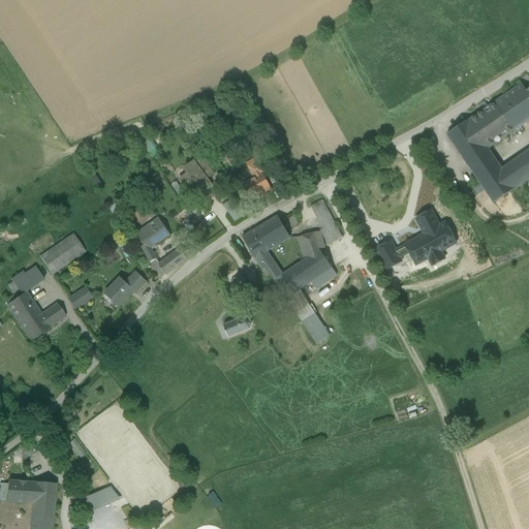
[(528,90),(526,92),(522,85),(517,88),(448,134),(495,204),(528,180),(528,150),(502,168),(489,148),(528,120),(528,90)]
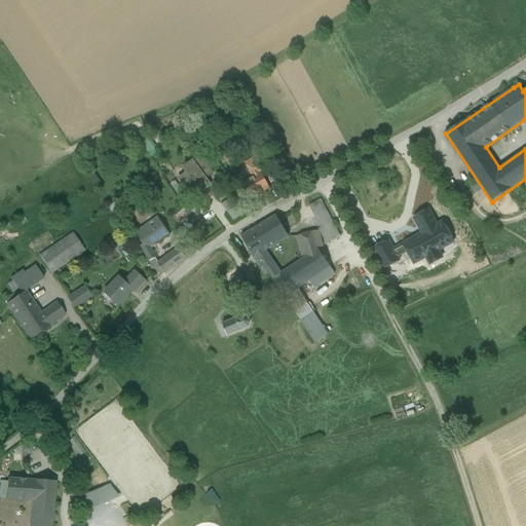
[(201,160),(194,164),(193,162),(185,168),(188,173),(180,179),(189,192),(197,186),(199,189),(204,185),(201,181),(211,174),(201,160)]
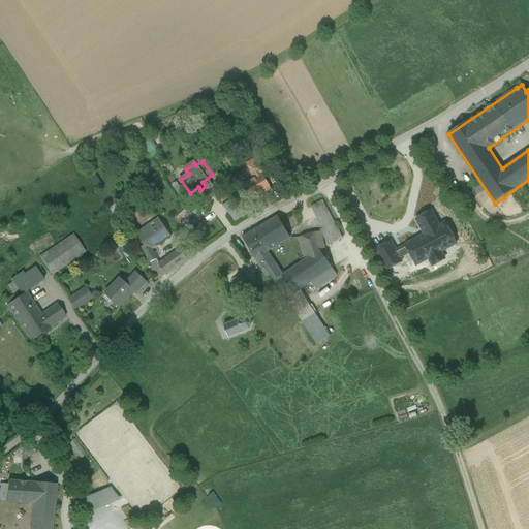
[(255,179),(245,185),(253,199),(271,189),(262,175),(257,166),(250,170),(255,179)]
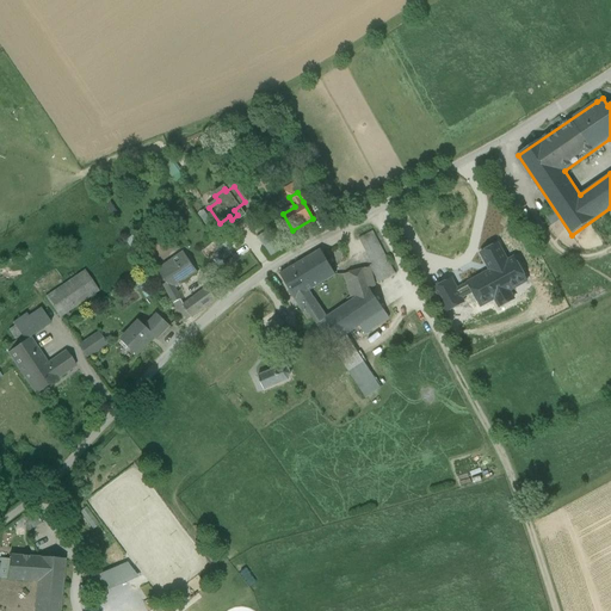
[(230,228),(221,235),(227,244),(236,235),(230,228)]
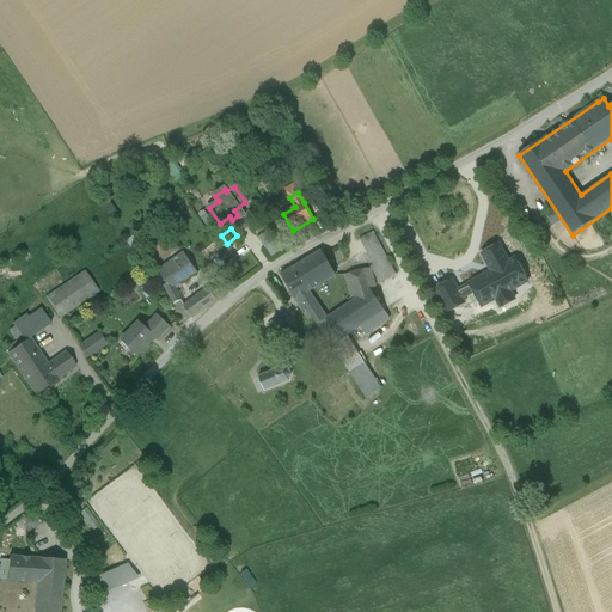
[(258,238),(274,256),(285,246),(268,228),(258,238)]
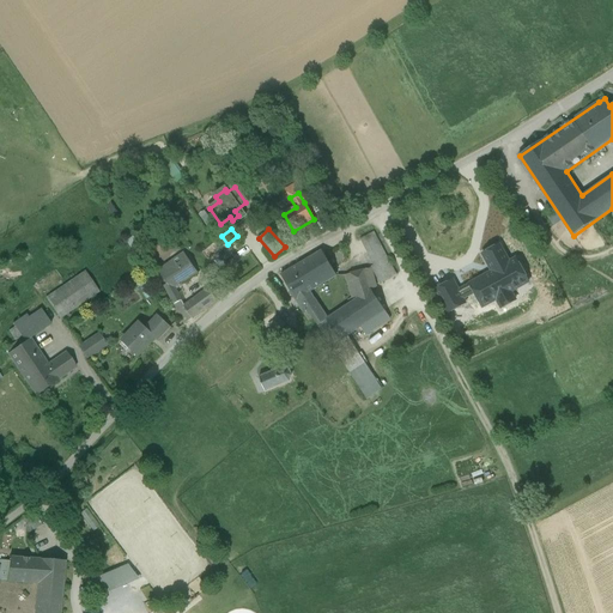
[(388,259),(374,232),(360,240),(374,266),(376,265),(388,259)]
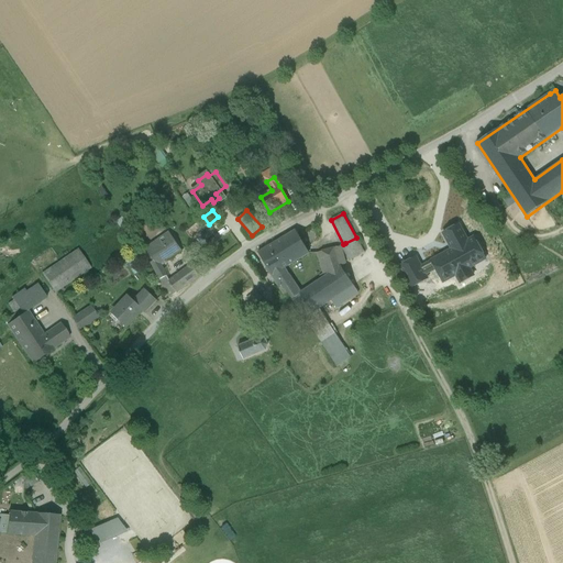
[(296,231),(276,243),(289,266),(309,254),(296,231)]
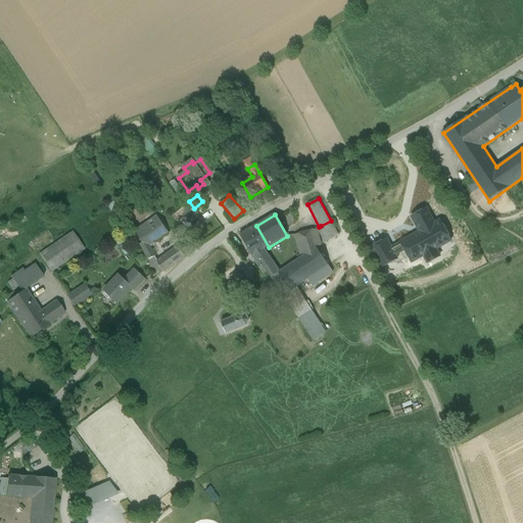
[(169,233),(157,217),(135,232),(141,240),(151,233),(156,241),(169,233)]
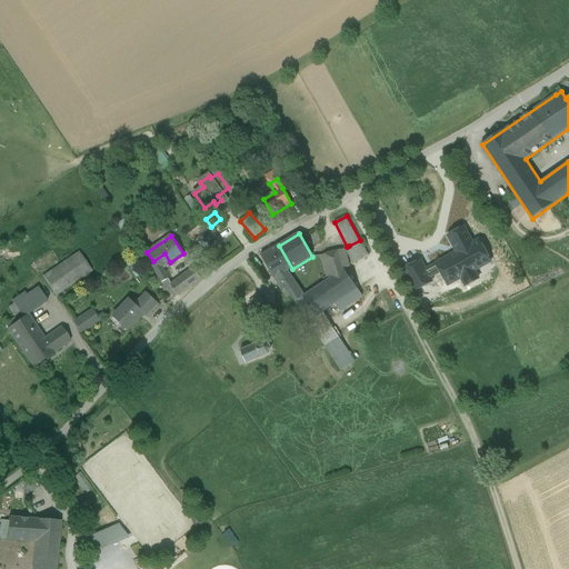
[(360,240),(349,246),(357,261),(368,256),(360,240)]
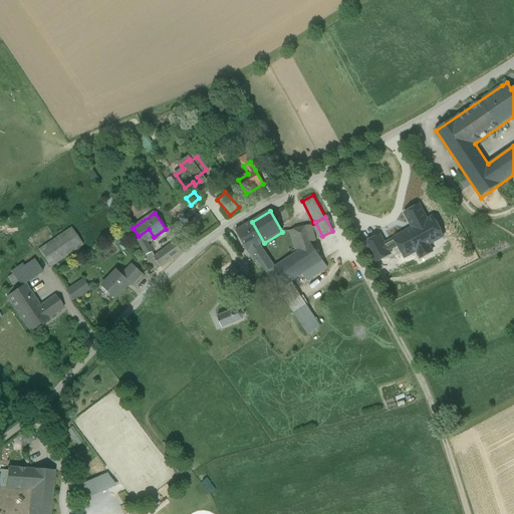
[(252,222),(236,231),(248,252),(264,243),(252,222)]
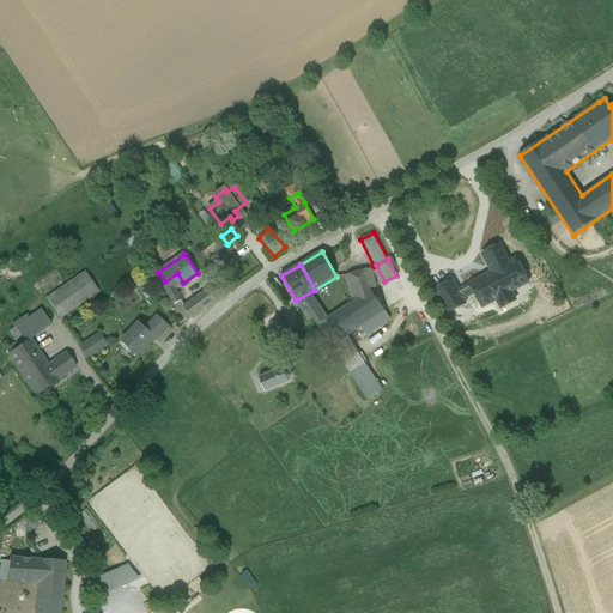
[(87,269),(47,296),(61,317),(102,292),(87,269)]
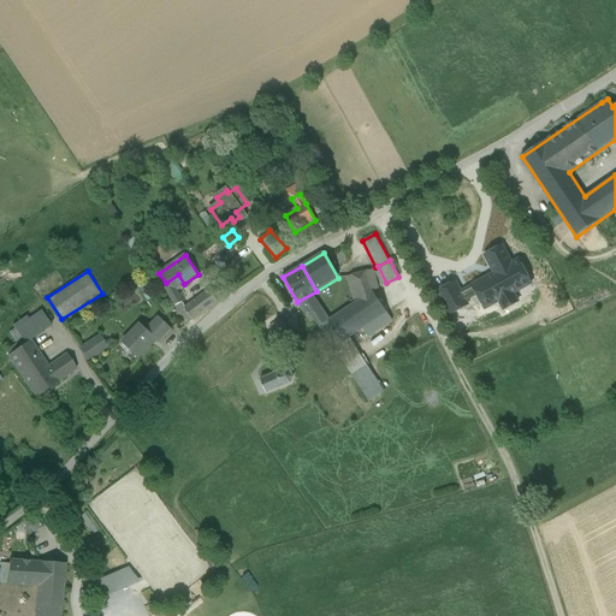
[(373,271),(347,278),(354,304),(373,292),(379,291),(373,271)]
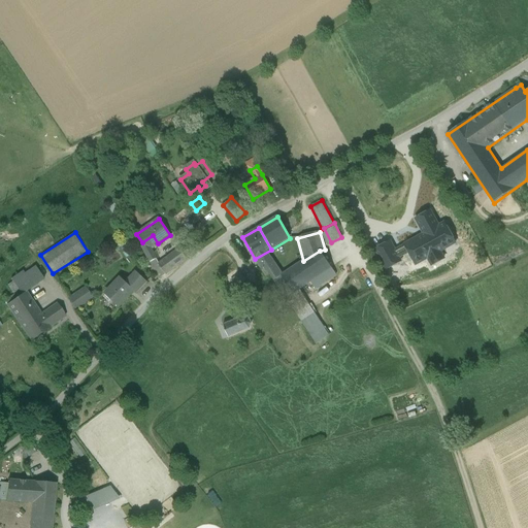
[(183,248),(159,261),(166,273),(190,261),(183,248)]
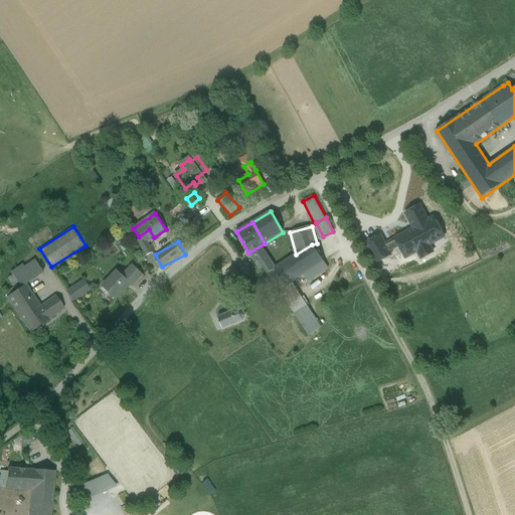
[(296,254),(275,269),(275,270),(286,287),(292,283),(303,276),(323,262),(312,244),(296,254)]
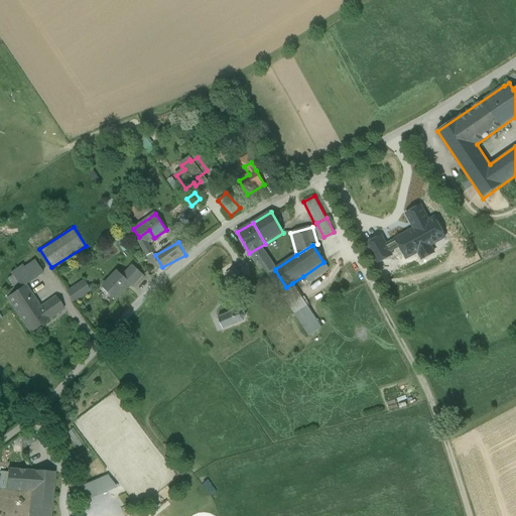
[(275,269),(264,252),(253,259),(255,263),(259,261),(268,275),(275,270),(275,269)]
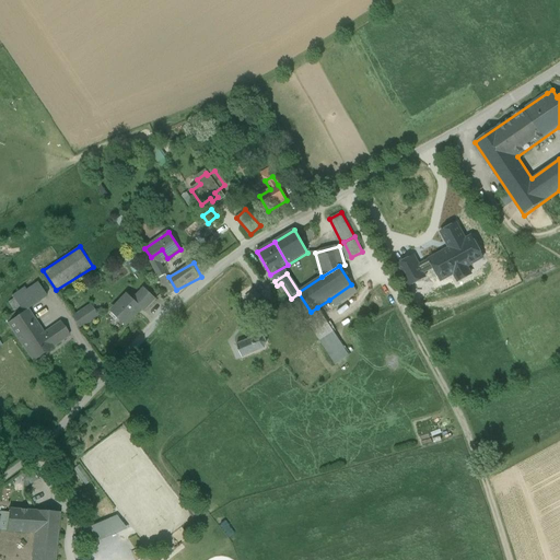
[(351,284),(329,300),(334,306),(357,292),(351,284)]
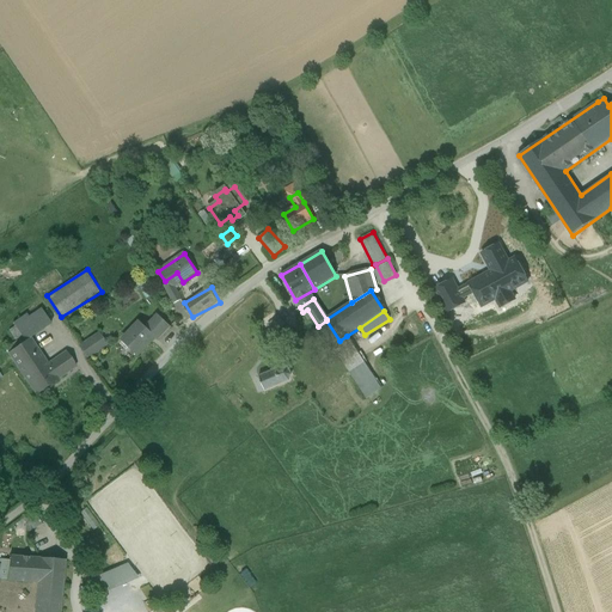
[(340,341),(326,320),(318,326),(331,346),(340,341)]
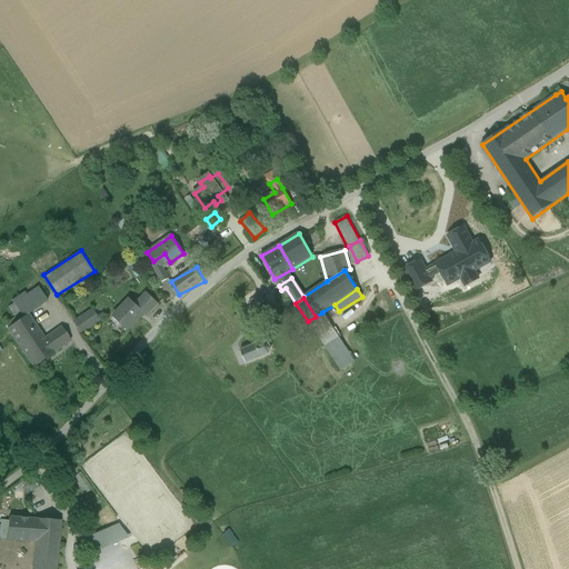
[(130,300),(113,318),(127,331),(143,313),(130,300)]
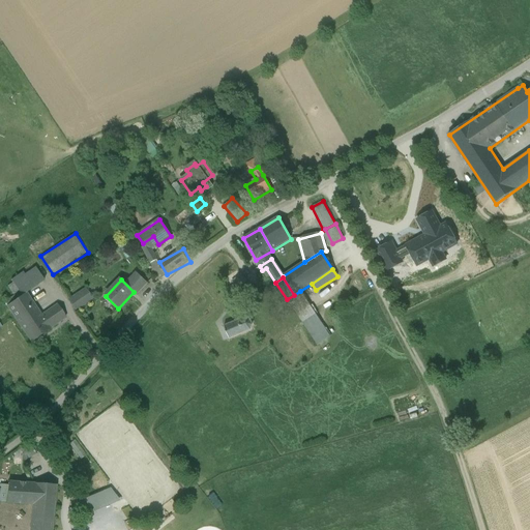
[(68,299),(77,310),(94,297),(86,286),(68,299)]
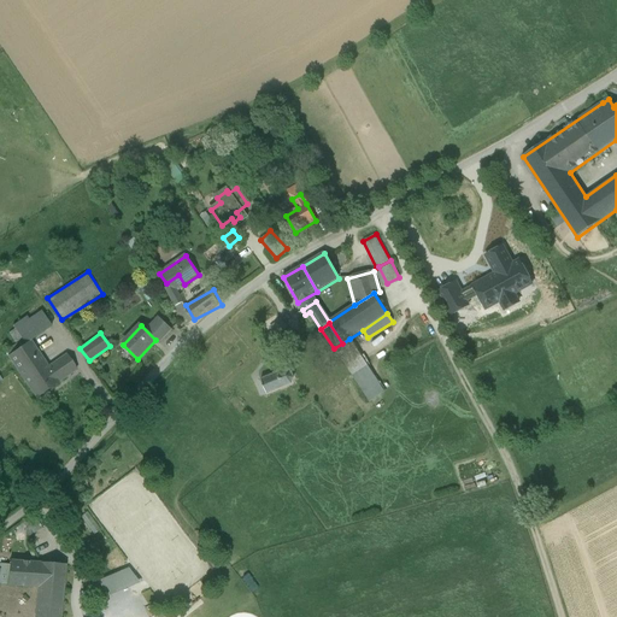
[(342,344),(334,348),(352,376),(366,366),(350,339),(342,344)]
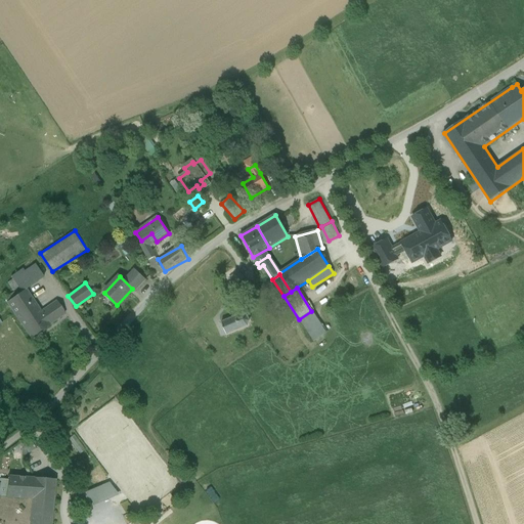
[(49,324),(41,312),(26,291),(7,303),(30,338),(49,324)]
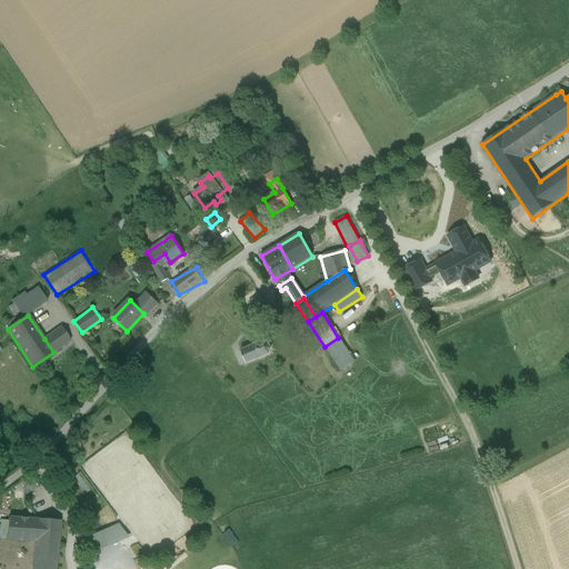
[(45,339),(53,352),(70,341),(61,328),(45,339)]
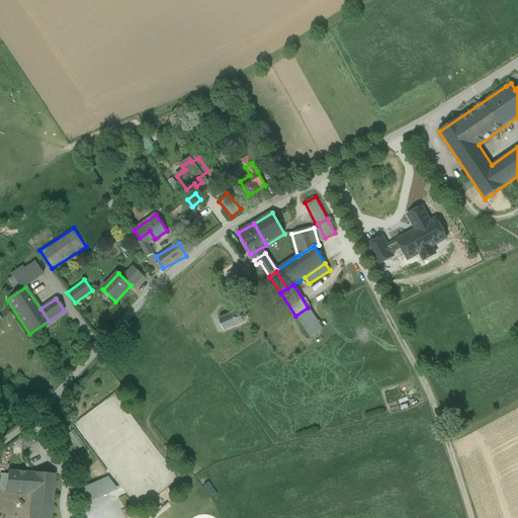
[(308,308),(295,316),(311,337),(322,330),(309,310),(308,308)]
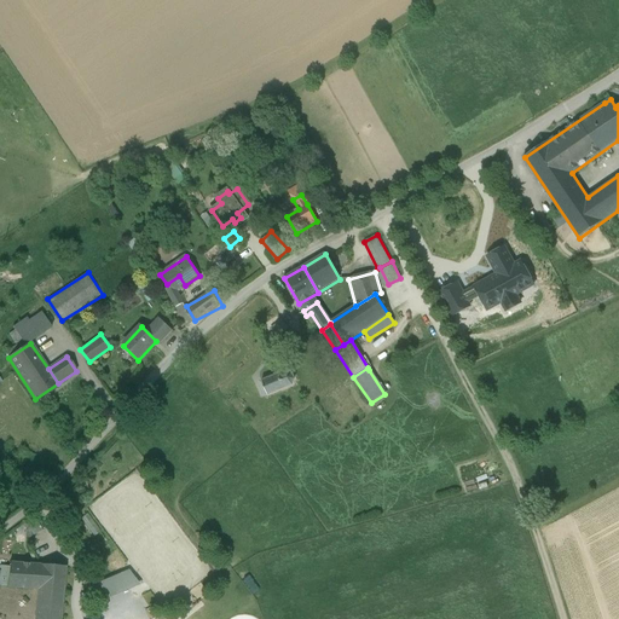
[(261,382),(267,395),(291,386),(295,380),(293,374),(287,371),(261,382)]
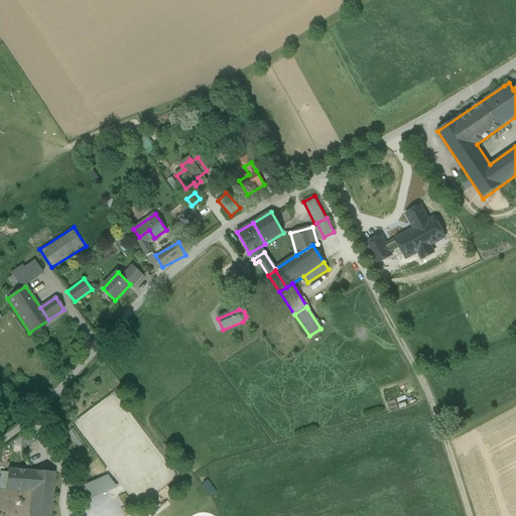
[(34,471),(8,470),(8,475),(6,490),(32,492),(34,471)]
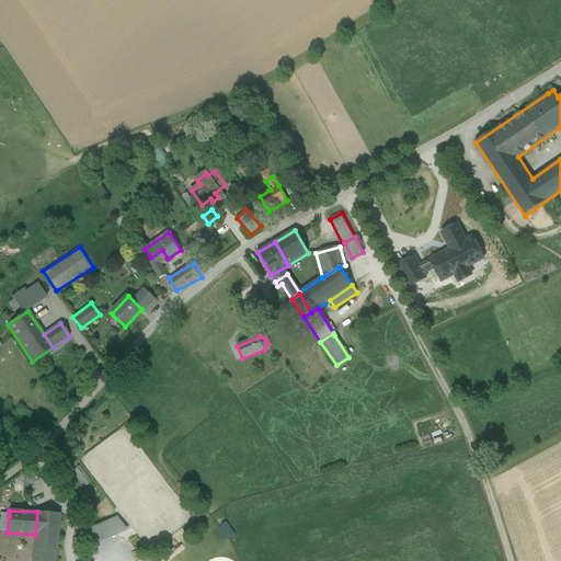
[(54,560),(59,513),(37,512),(35,535),(32,560),(54,560)]
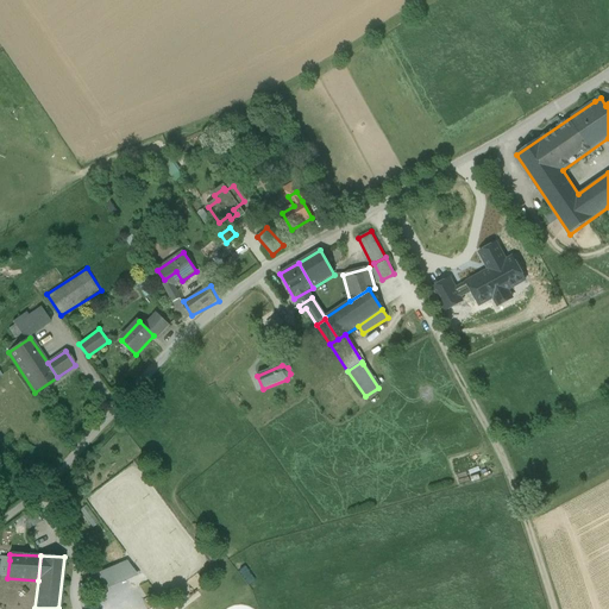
[(107,589),(138,576),(131,559),(100,572),(107,589)]
